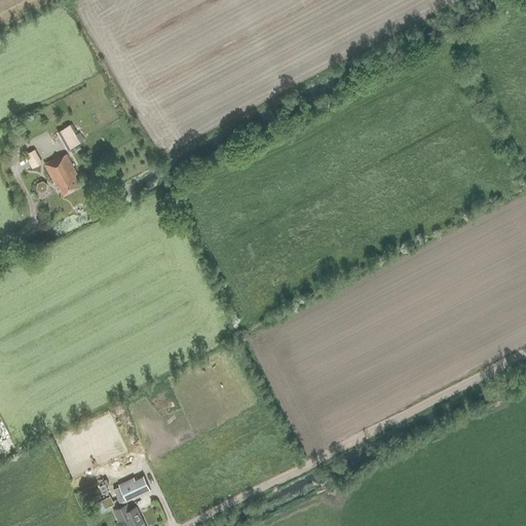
[(70,124),(59,130),(69,149),(80,143),(80,142),(84,140),(80,133),(76,135),(70,124)]
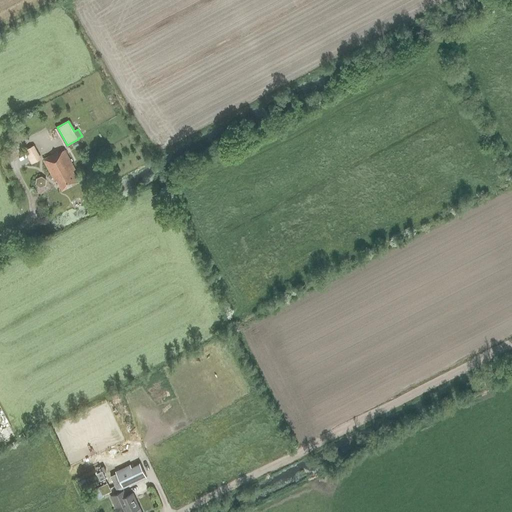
[(31,162),(38,158),(31,145),(24,149),(31,162)]
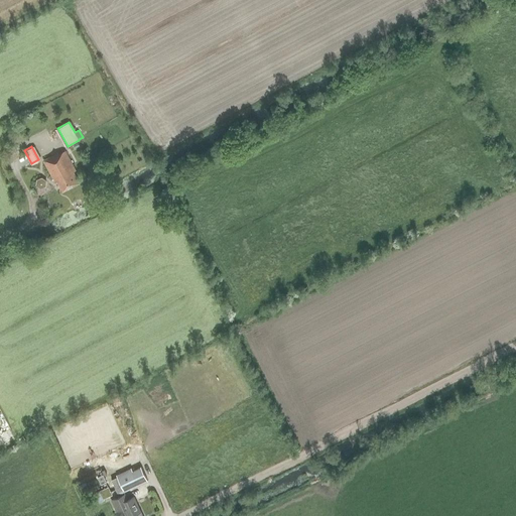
[(61,190),(78,181),(73,171),(75,170),(65,150),(57,153),(57,152),(43,159),(54,181),(56,180),(61,190)]
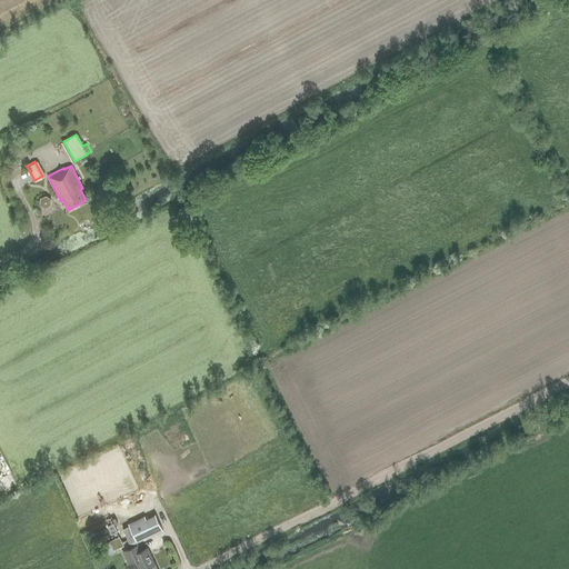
[(129,543),(162,528),(156,515),(146,519),(143,515),(127,522),(131,531),(126,535),(129,543)]
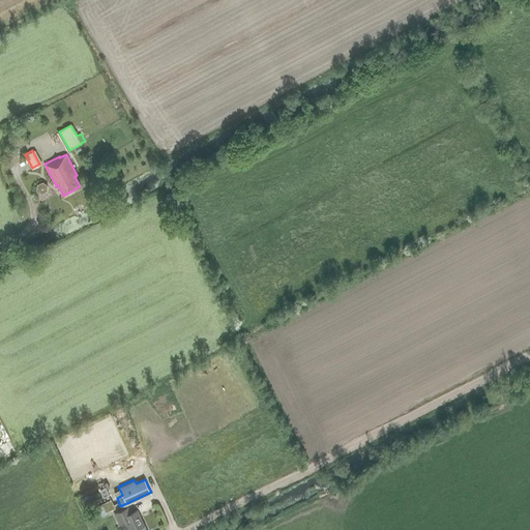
[(107,488),(100,490),(104,497),(110,495),(107,488)]
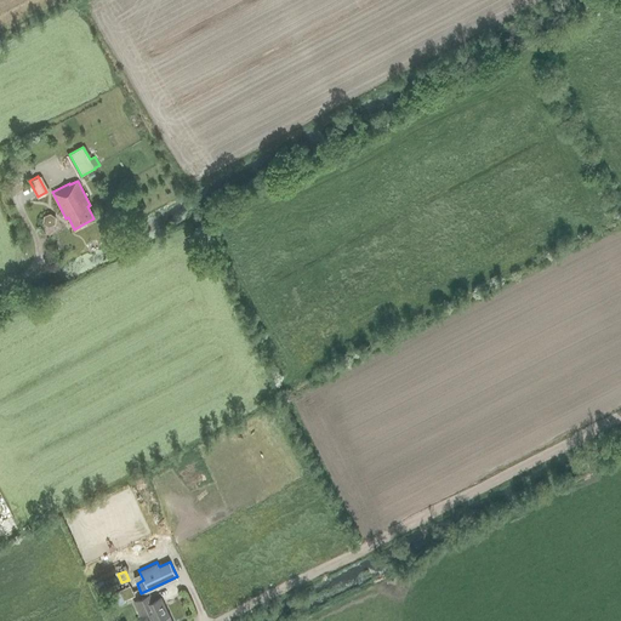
[(130,585),(119,591),(124,600),(135,594),(130,585)]
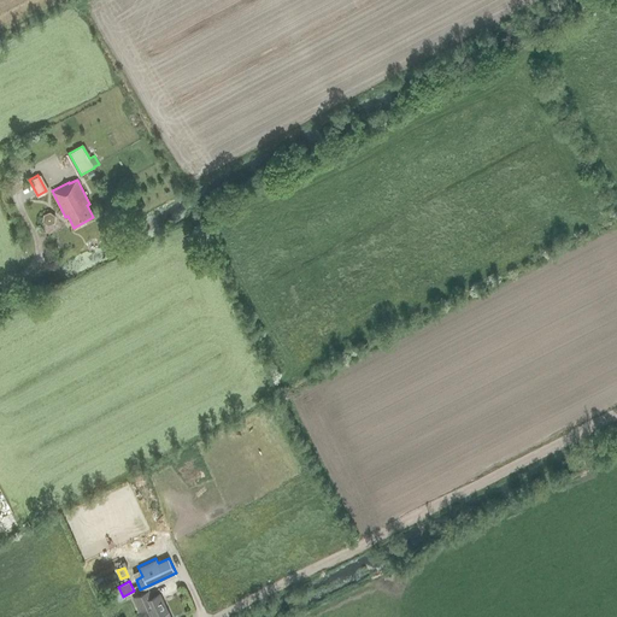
[(118,587),(109,592),(115,604),(124,599),(123,597),(118,587)]
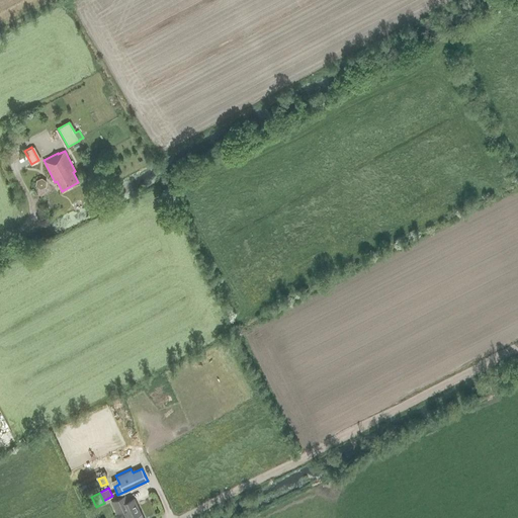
[(143,517),(135,499),(135,498),(127,502),(125,496),(112,502),(117,513),(121,511),(123,515),(125,515),(126,517),(143,517)]
